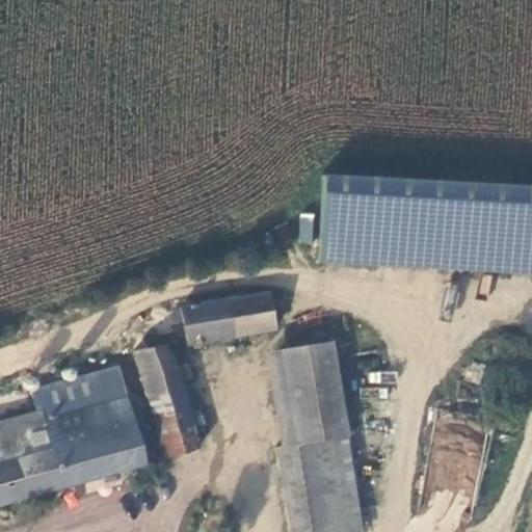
[(531,184),(322,173),(317,263),(531,275),(531,184)]
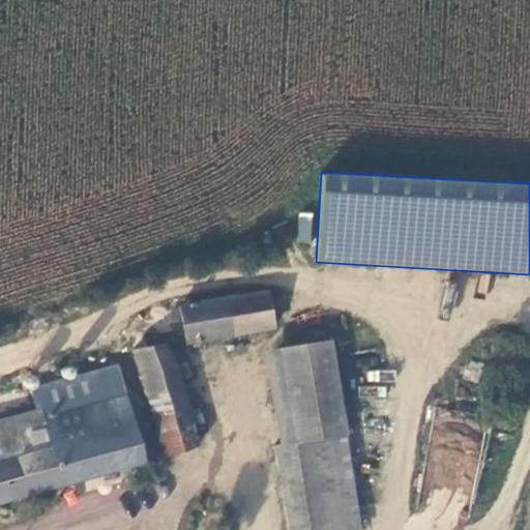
[(298,212),(298,241),(312,242),(312,212),(298,212)]
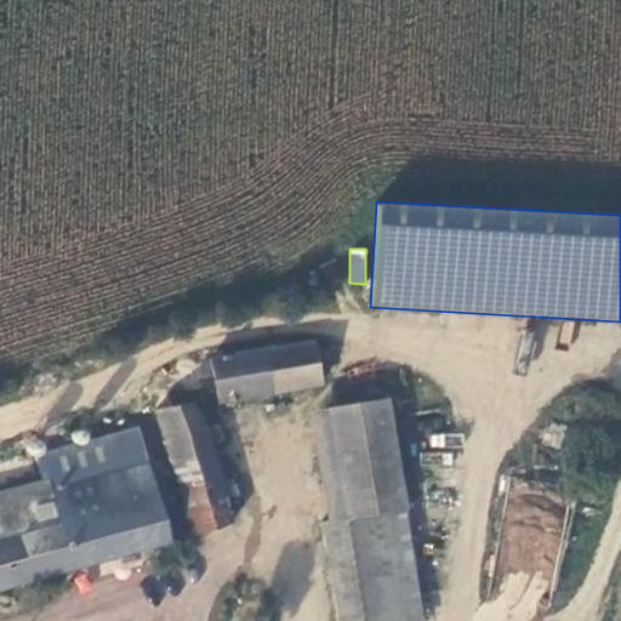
[(211,354),(210,358),(217,396),(218,398),(322,383),(317,341),(211,354)]
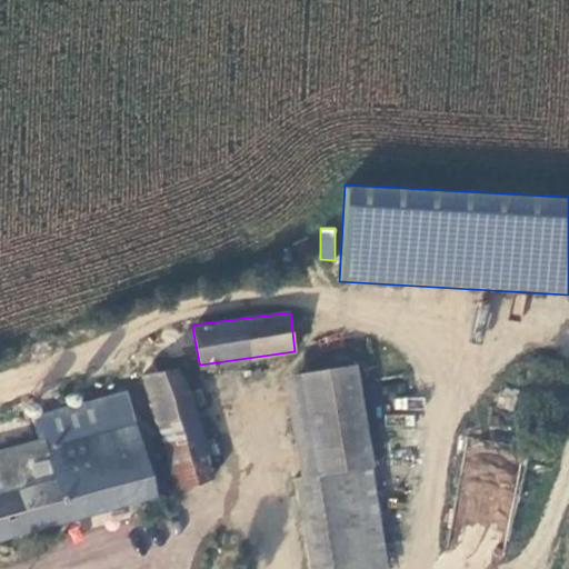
[(199,362),(192,328),(167,331),(173,368),(199,362)]
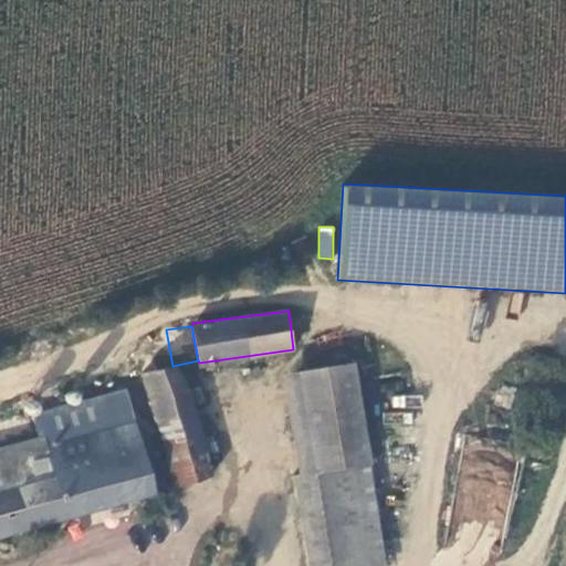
[(176,369),(143,373),(176,490),(208,481),(176,369)]
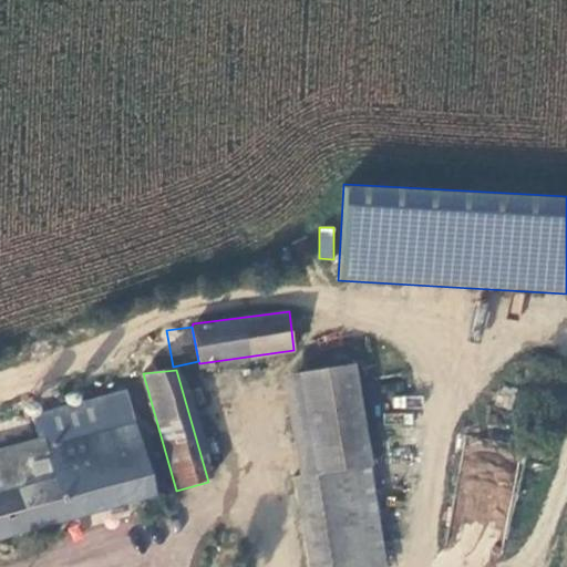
[(275,387),(295,481),(369,463),(349,372),(275,387)]
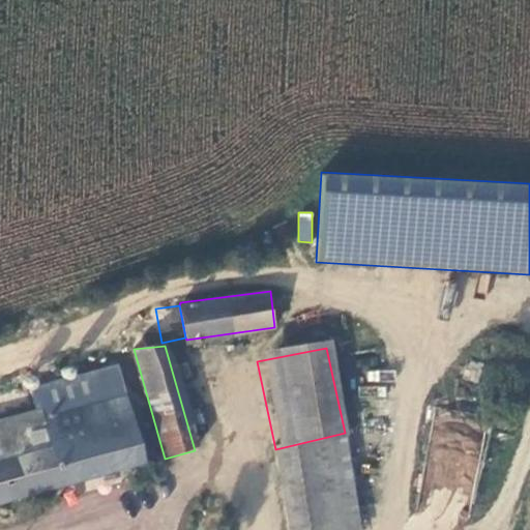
[(124,398),(116,372),(39,392),(45,407),(48,416),(124,398)]
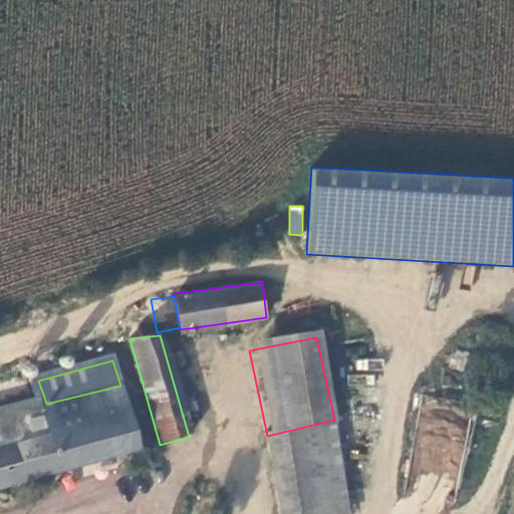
[(0,489),(139,449),(120,386),(46,404),(43,395),(36,398),(0,408),(0,489)]
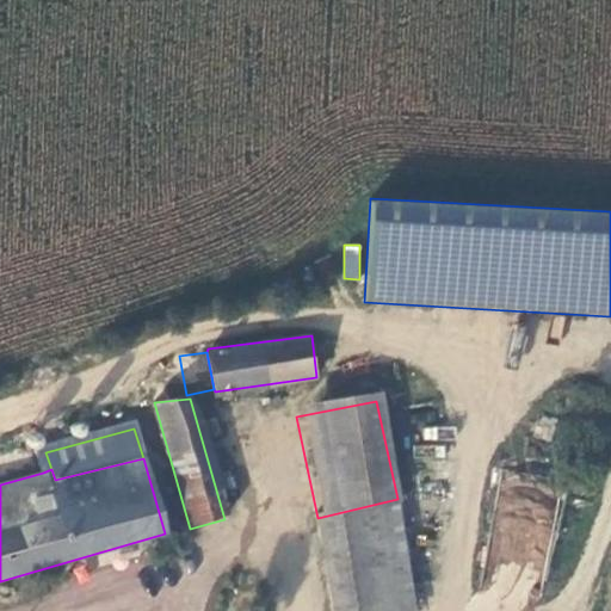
[(332,610),(423,610),(397,499),(318,518),(314,519),(332,610)]
